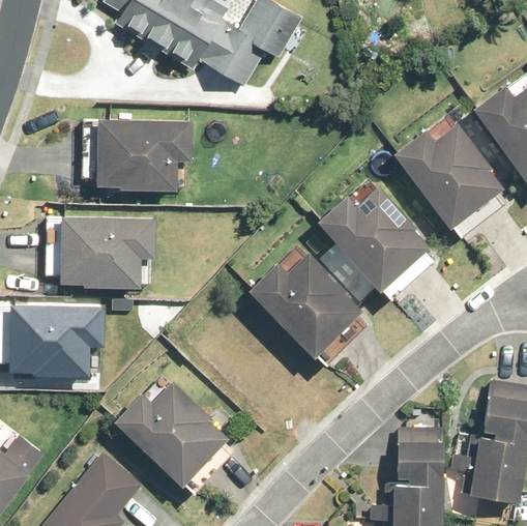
[(253,72),(261,58),(264,52),(276,59),(300,18),(269,0),(255,0),(237,31),(220,21),(226,10),(209,0),(104,0),(103,4),(119,15),(112,26),(192,71),(198,60),(244,87),(253,72)]
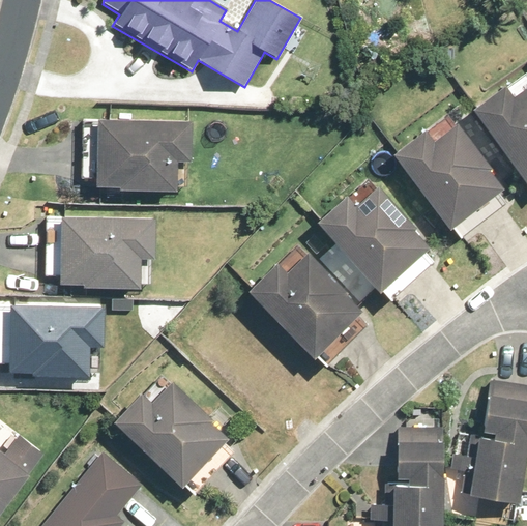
[(261,58),(253,72),(263,79),(271,64),(261,58)]
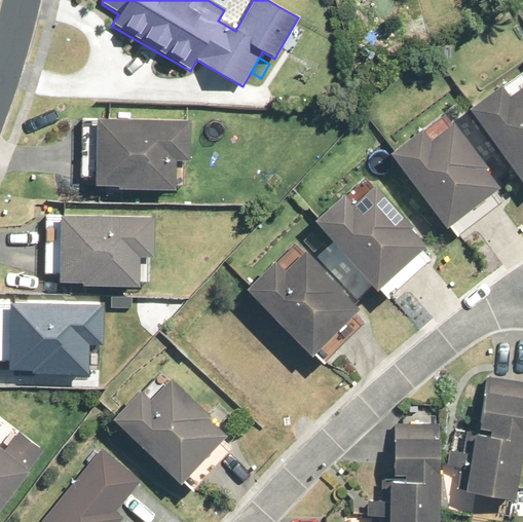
[(503,85),(472,109),(522,179),(522,87),(512,97),(503,85)]
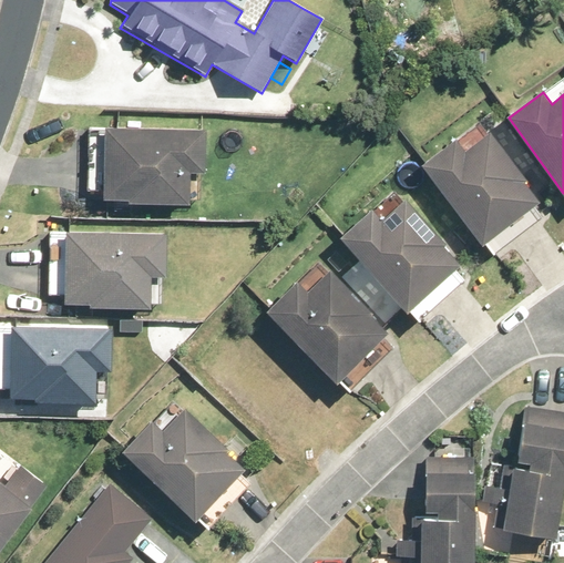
[(205,132),(105,130),(104,198),(129,198),(129,203),(188,205),(188,171),(204,172),(205,132)]
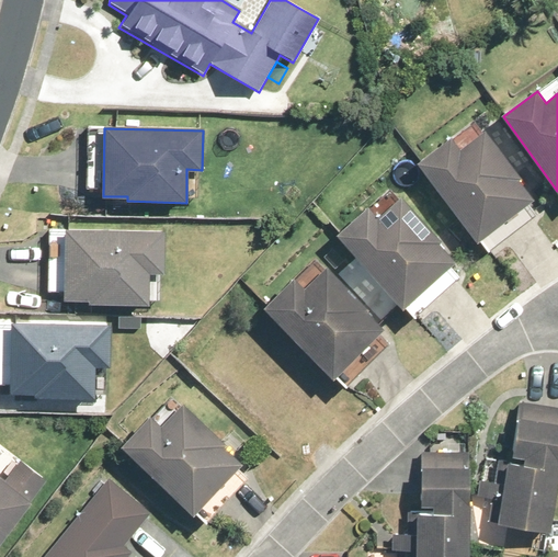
[(535,201),(521,183),(524,181),(485,133),(460,152),(451,140),(417,168),(491,260),(537,223),(526,208),(535,201)]
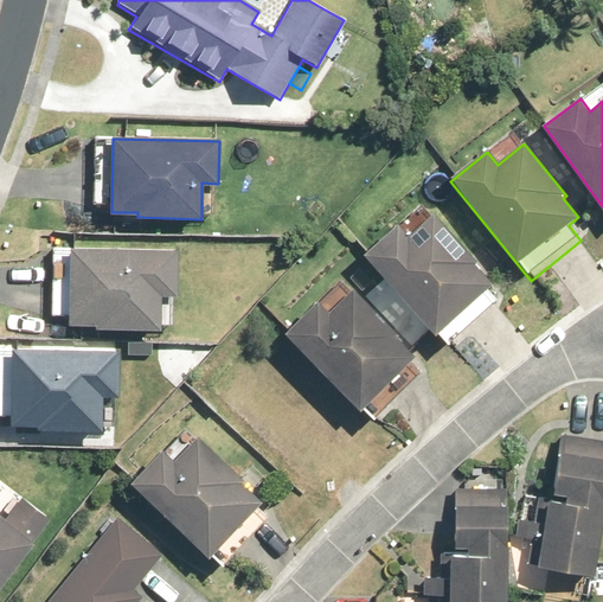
[(398,224),(363,255),(447,346),(492,305),(480,293),(492,282),(473,262),(475,260),(432,213),(408,236),(398,224)]
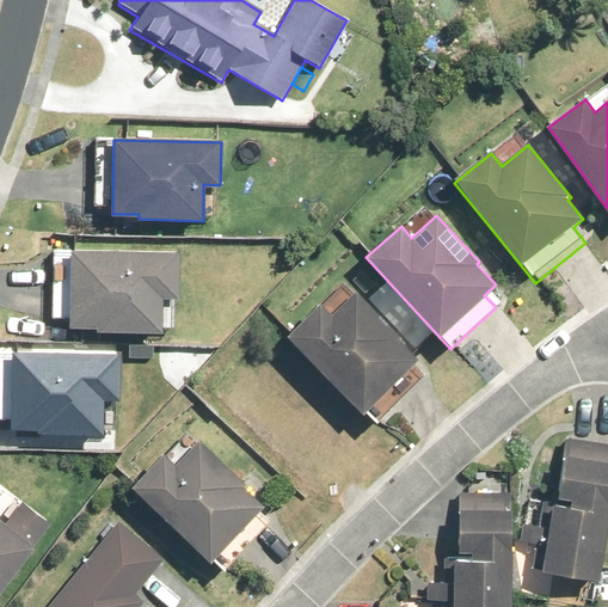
[(72,253),(71,329),(98,329),(98,333),(163,333),(163,331),(170,331),(171,318),(160,318),(160,300),(179,301),(180,255),(72,253)]
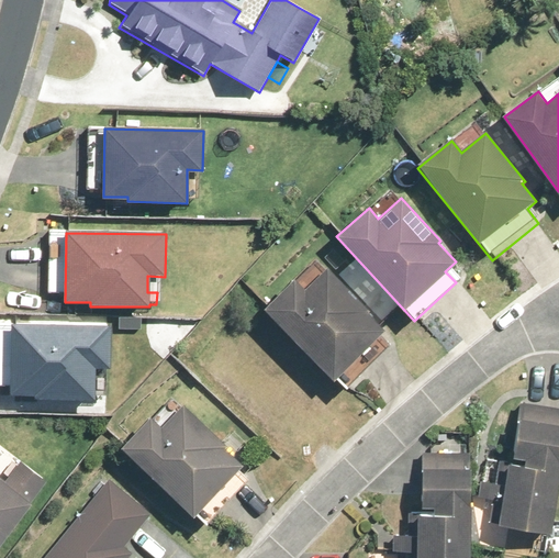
[(293,282),(265,311),(344,391),(383,353),(373,343),(384,332),(367,314),(369,314),(326,270),(304,293),(293,282)]
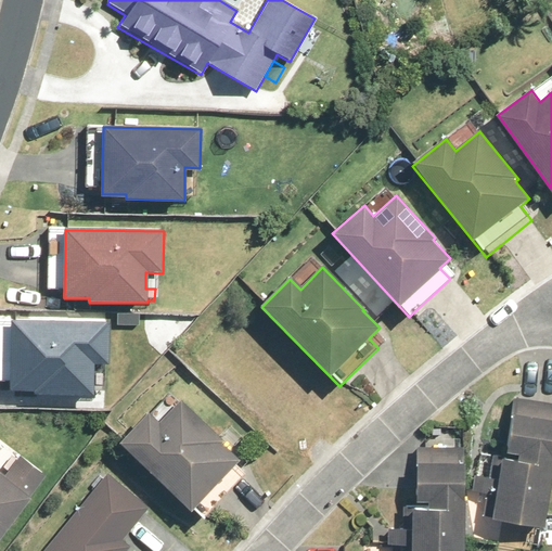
[(33,392),(33,394),(92,395),(92,363),(108,363),(108,321),(9,319),(8,391),(33,392)]
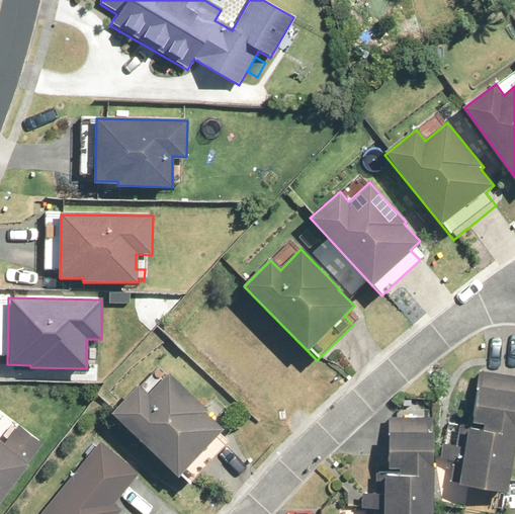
[(137,386),(111,414),(189,486),(225,447),(213,436),(222,427),(205,412),(207,411),(166,372),(146,395),(137,386)]
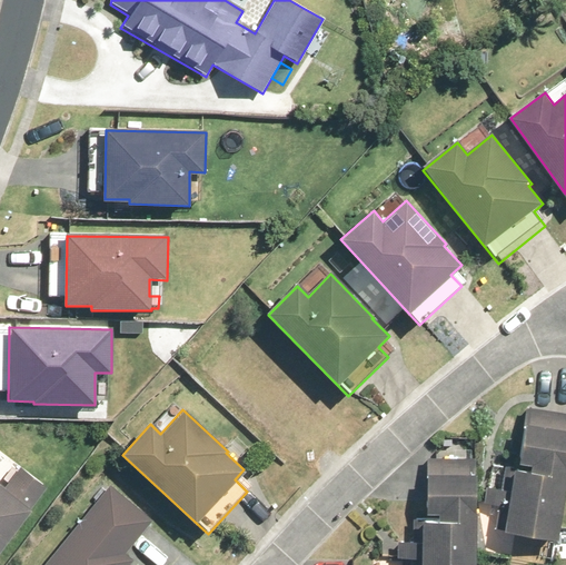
[(517,464),(532,465),(530,473),(504,469),(502,495),(485,493),(483,508),(497,511),(495,533),(558,542),(565,477),(565,418),(525,413),(517,464)]
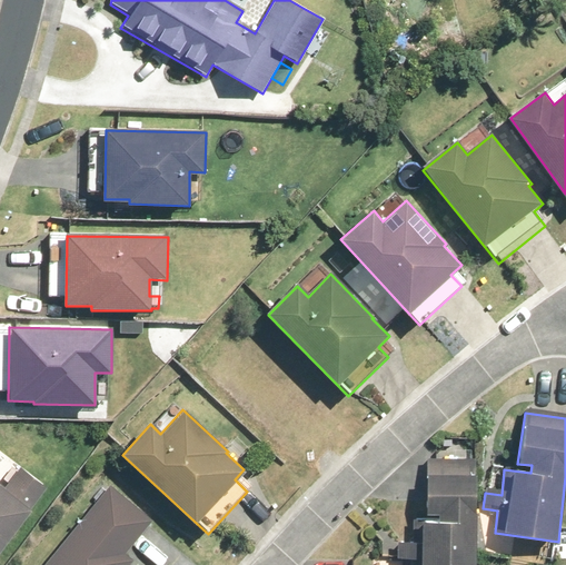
[(413,523),(411,564),(477,564),(478,477),(475,477),(475,463),(427,463),(426,517),(438,517),(438,524),(413,523)]
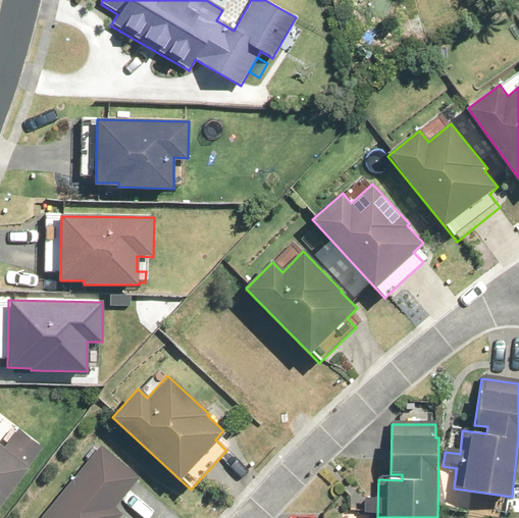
[(0,504),(41,448),(18,431),(5,450),(0,446),(0,504)]
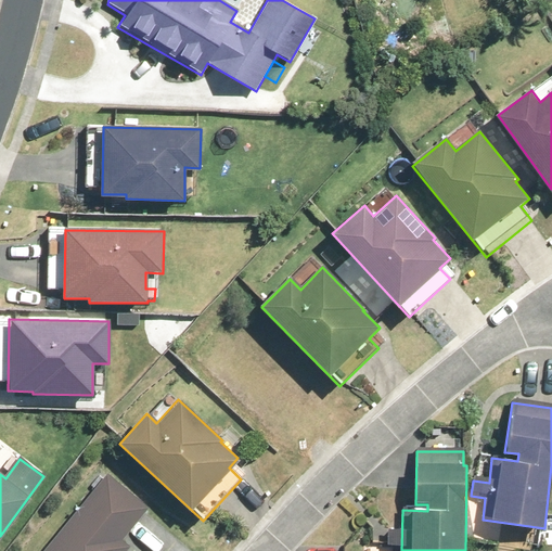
[(145,507),(104,473),(39,550),(124,550),(127,546),(119,539),(145,507)]
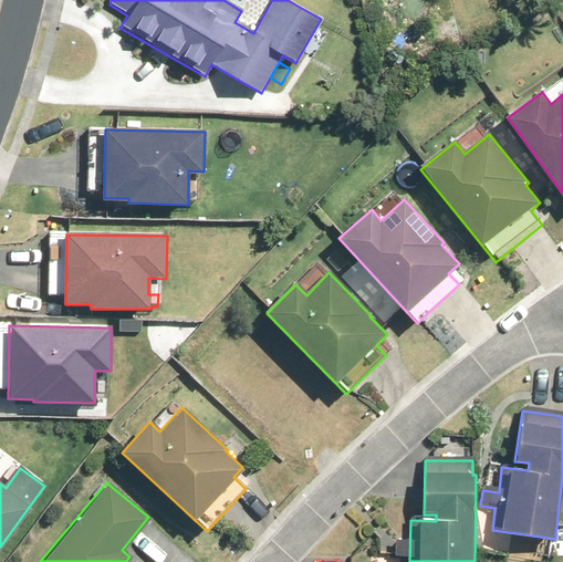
All buildings are outlined.
